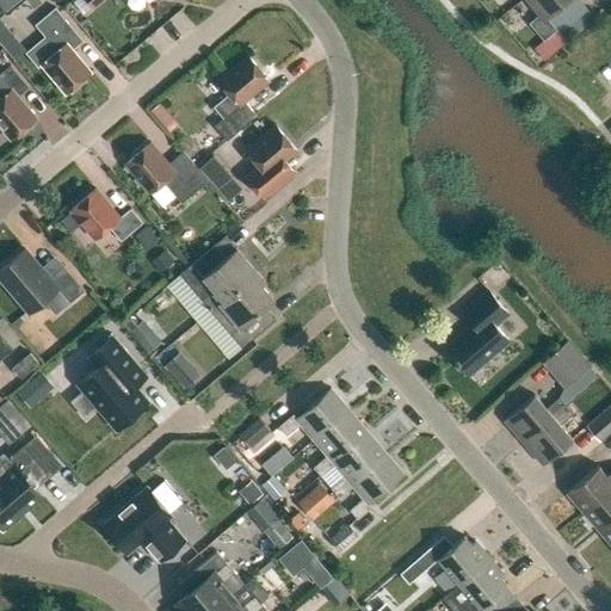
[(0,0),(0,6),(4,12),(18,0),(0,0)]
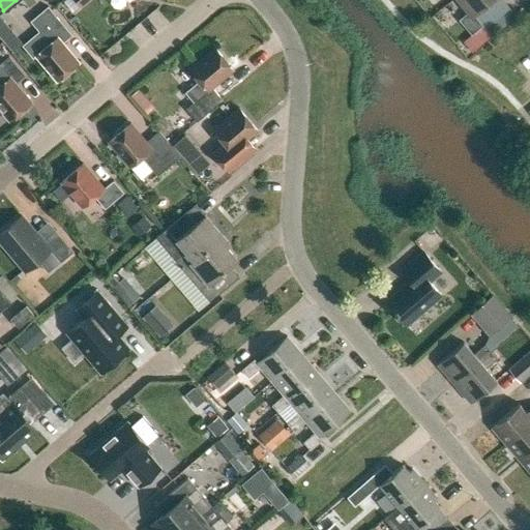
[(457,0),(467,12),(459,20),(471,35),(482,27),(482,26),(474,17),(493,0),(457,0)]
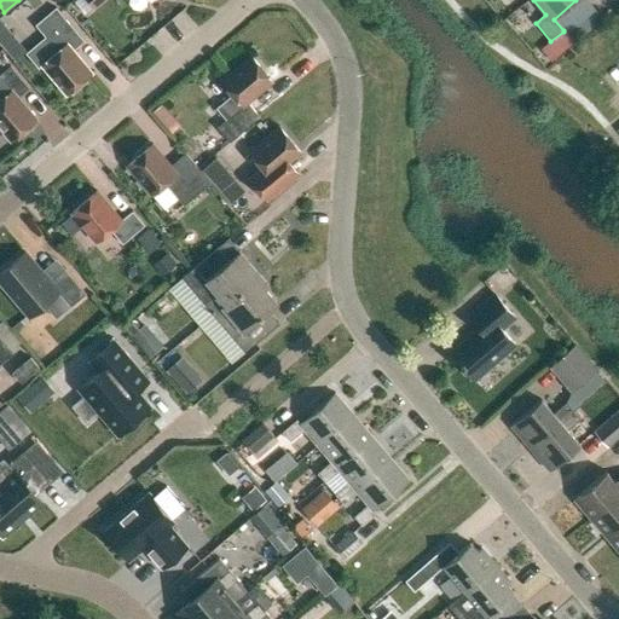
[(0,19),(0,42),(3,45),(13,35),(0,19)]
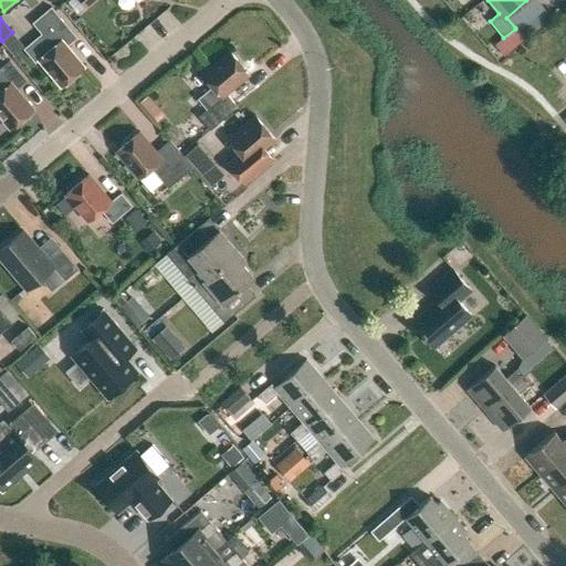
[(39,60),(61,86),(84,66),(66,45),(76,38),(60,18),(23,49),(35,62),(39,60)]
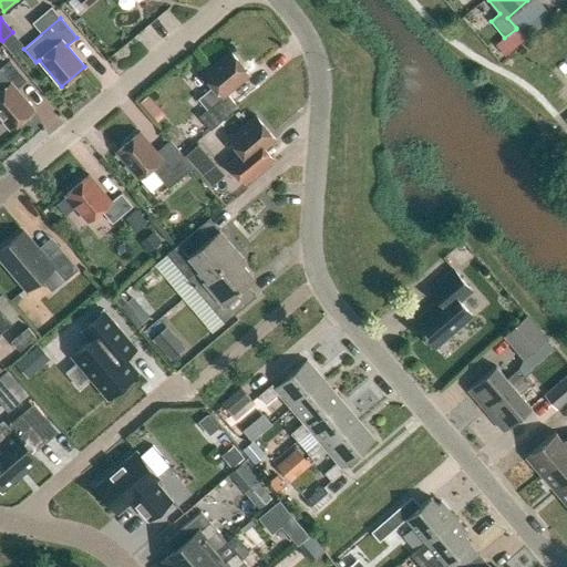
[(504,38),(496,44),(505,55),(525,40),(516,29),(504,38)]
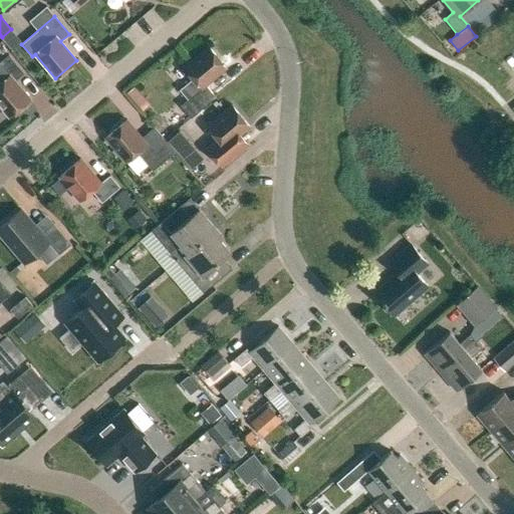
[(180,89),(188,99),(181,105),(191,117),(216,97),(205,84),(227,67),(209,46),(184,66),(193,77),(180,89)]
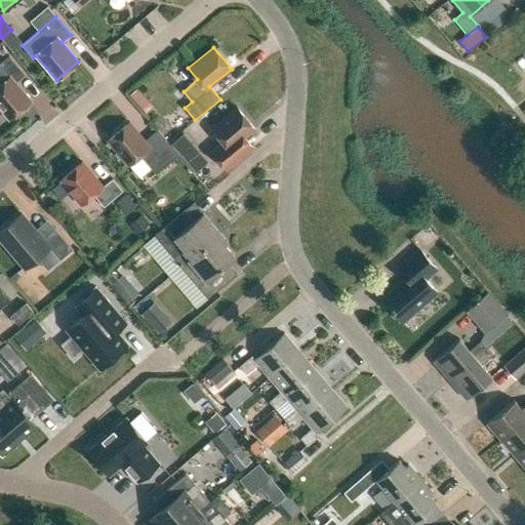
[(25,74),(9,55),(0,63),(0,108),(9,119),(31,102),(15,82),(25,74)]
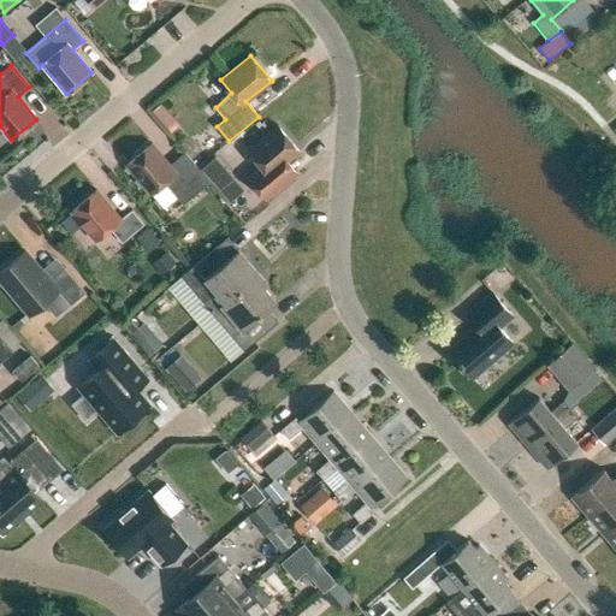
[(249,150),(261,166),(248,178),(265,199),(288,181),(278,170),(300,150),(278,125),(249,150)]
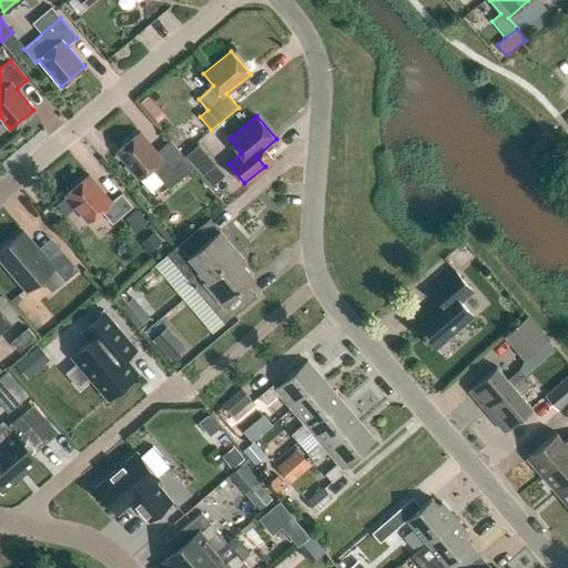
[(201,159),(229,141),(223,131),(195,149),(201,159)]
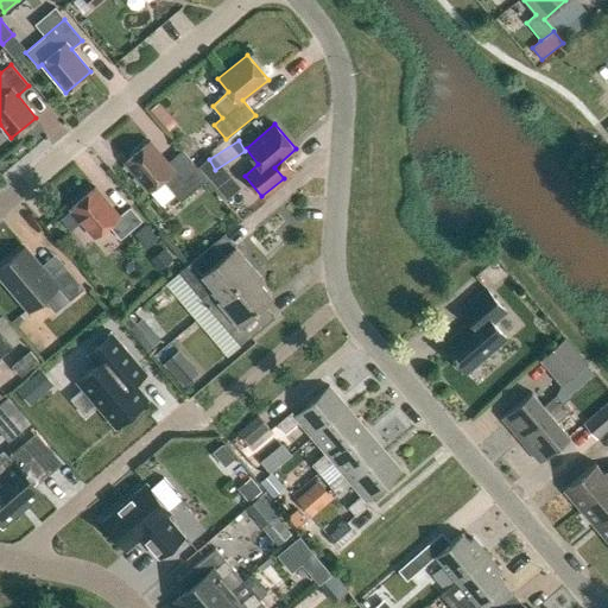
[(168,163),(150,141),(124,162),(149,191),(163,179),(181,201),(207,179),(183,151),(168,163)]
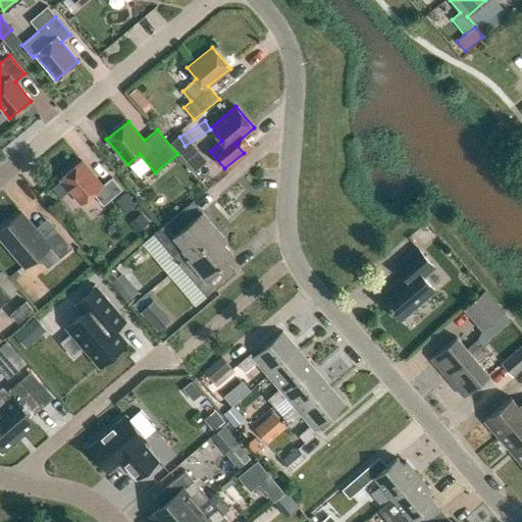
[(195,145),(183,156),(194,169),(207,159),(195,145)]
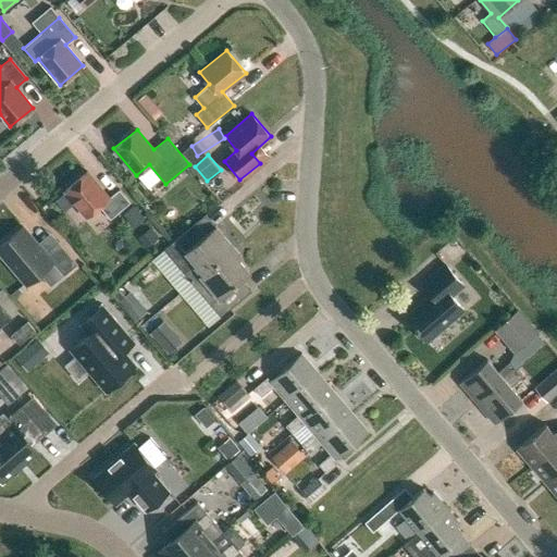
[(87,171),(63,190),(86,218),(99,207),(110,220),(131,202),(119,189),(109,198),(87,171)]
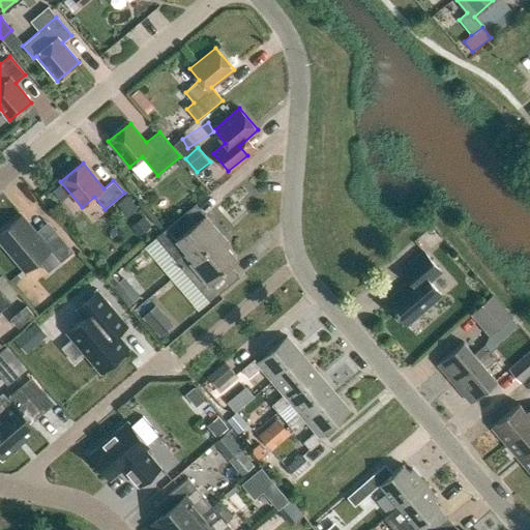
[(120,202),(129,211),(137,205),(128,195),(120,202)]
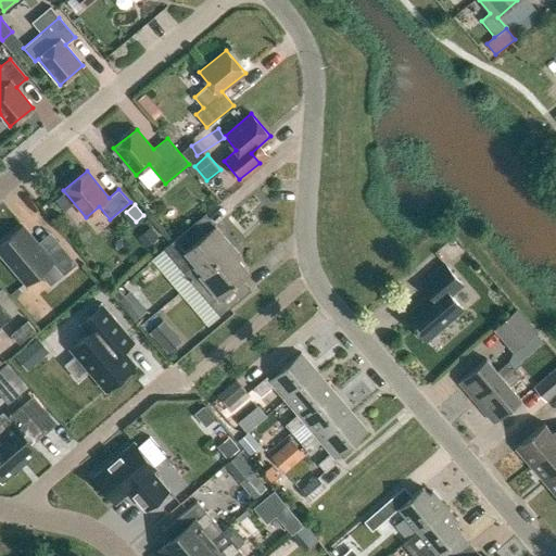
[(191,282),(200,275),(234,248),(215,226),(203,235),(193,224),(164,249),(182,272),(191,282)]
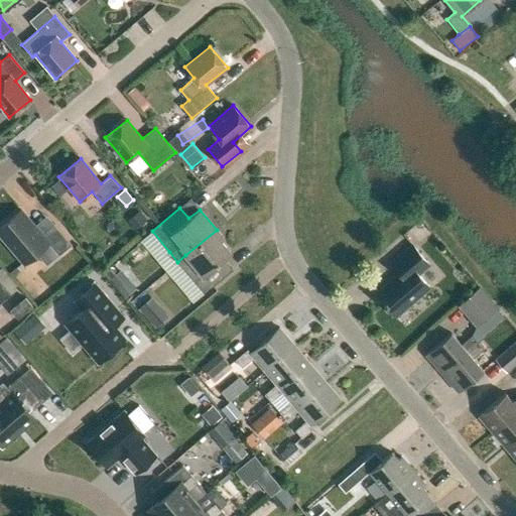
[(0,227),(0,235),(24,263),(48,243),(58,255),(72,245),(53,223),(40,234),(21,210),(0,227)]
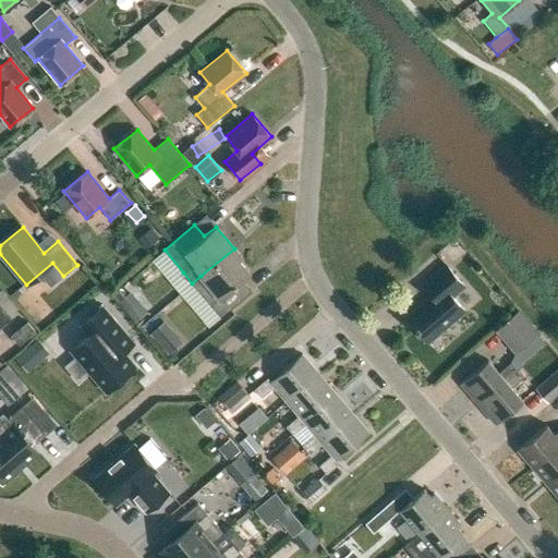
[(148,229),(137,239),(145,249),(156,239),(148,229)]
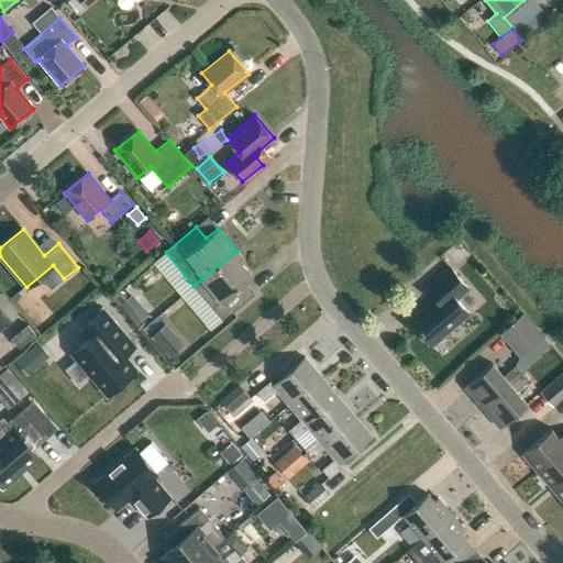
[(203,296),(223,319),(253,294),(243,282),(252,275),(240,262),(243,260),(236,251),(202,278),(194,286),(203,296)]
